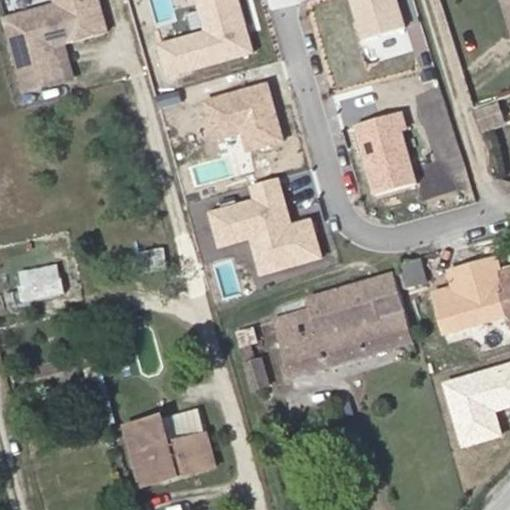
[(24,95),(79,82),(71,43),(113,34),(104,0),(55,0),(56,4),(6,15),(24,95)]
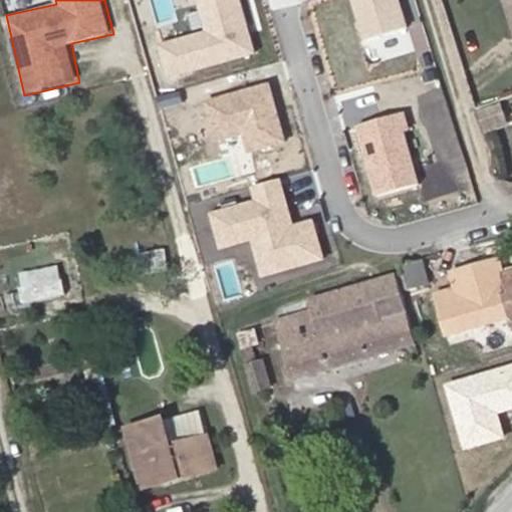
[(192,0),(200,32),(155,44),(165,77),(251,53),(236,0),(192,0)]
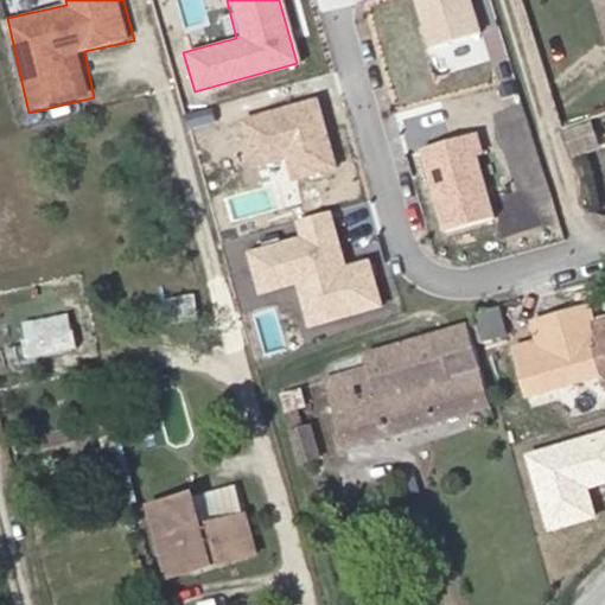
[(413,0),(425,40),(476,26),(467,0),(413,0)]
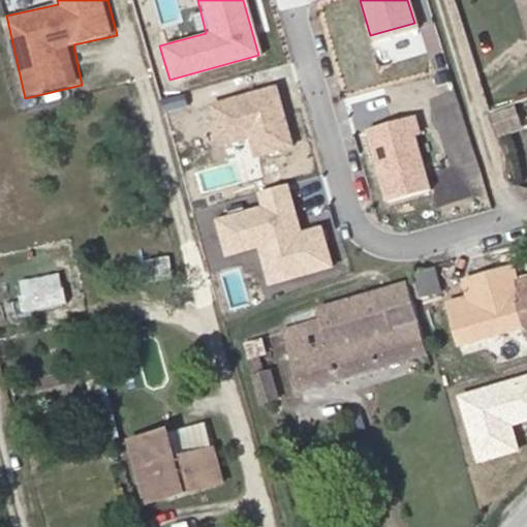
[(274,84),(209,102),(219,141),(245,135),(251,153),(291,144),(274,84)]
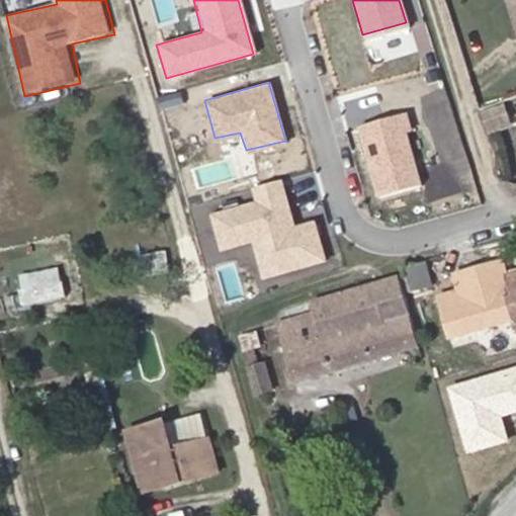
[(501,101),(476,109),(484,134),(508,125),(501,101)]
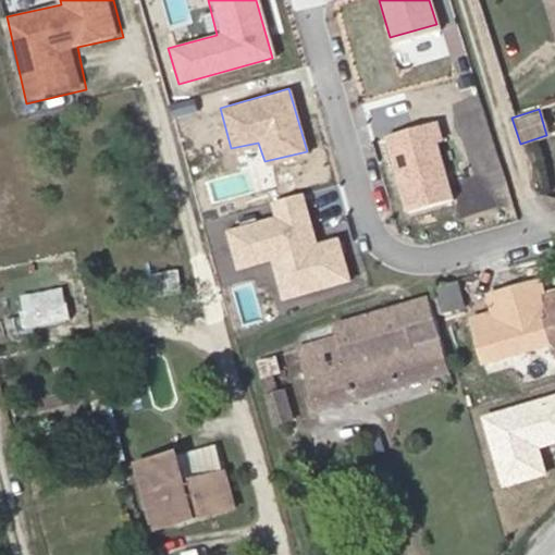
[(436,120),(384,137),(405,209),(451,196),(434,143),(444,139),(436,120)]
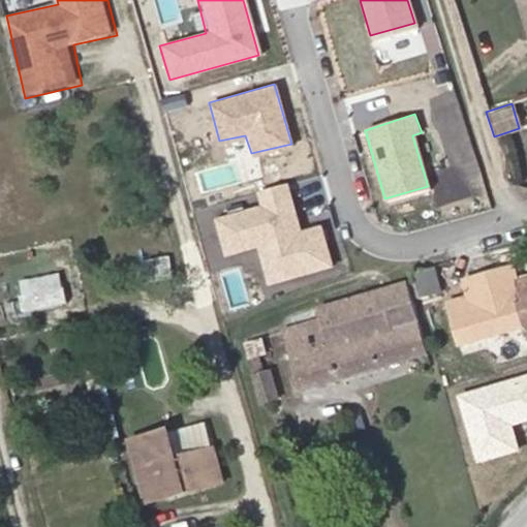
[(288,184),(255,192),(259,208),(215,220),(224,258),(256,249),(268,285),(334,266),(320,225),(303,231),(288,184)]
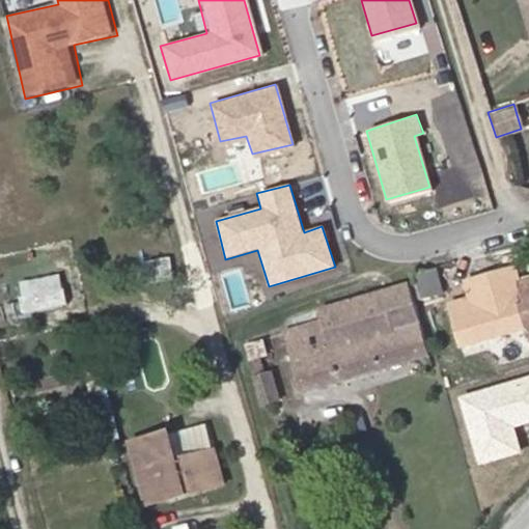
[(151,260),(156,280),(176,276),(172,255),(151,260)]
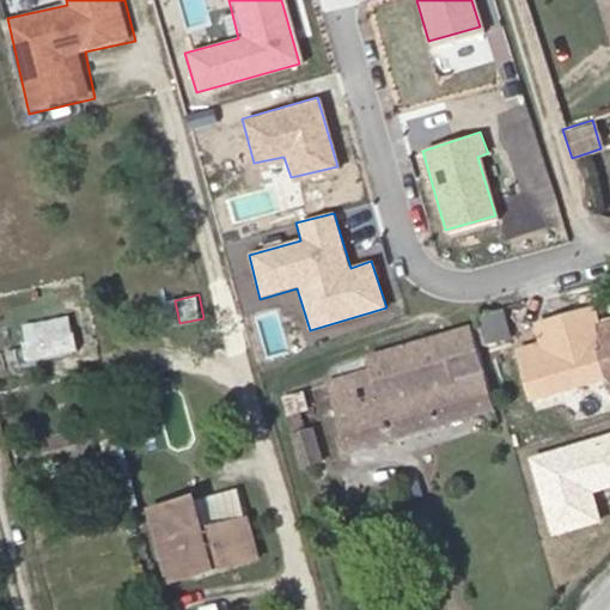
[(596,323),(609,318),(609,303),(591,309),(596,323)]
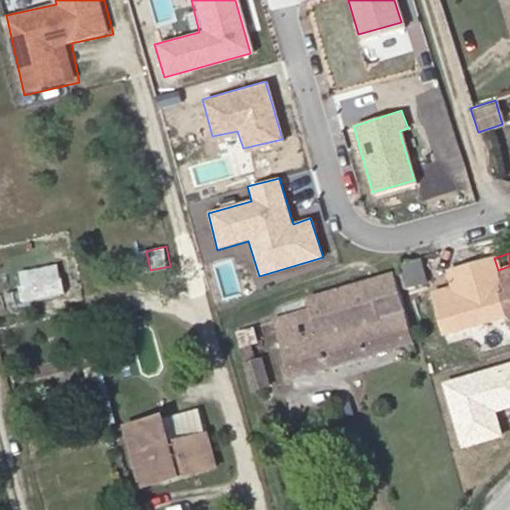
[(419,257),(399,264),(406,288),(407,288),(418,285),(427,282),(419,257)]
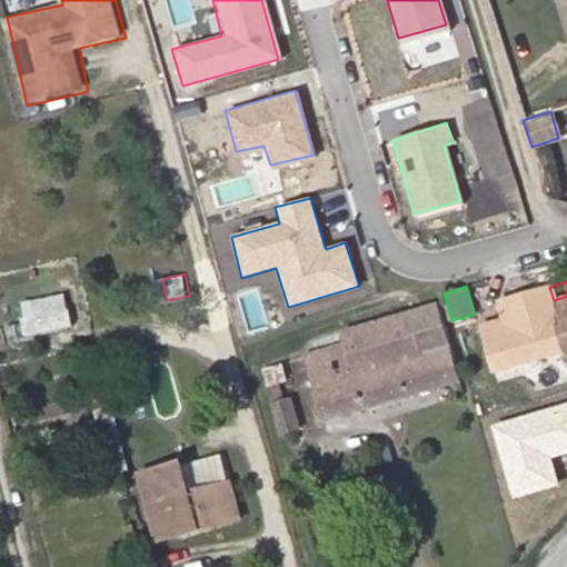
[(566,296),(554,300),(549,287),(501,300),(503,306),(479,312),(496,368),(566,347),(566,296)]
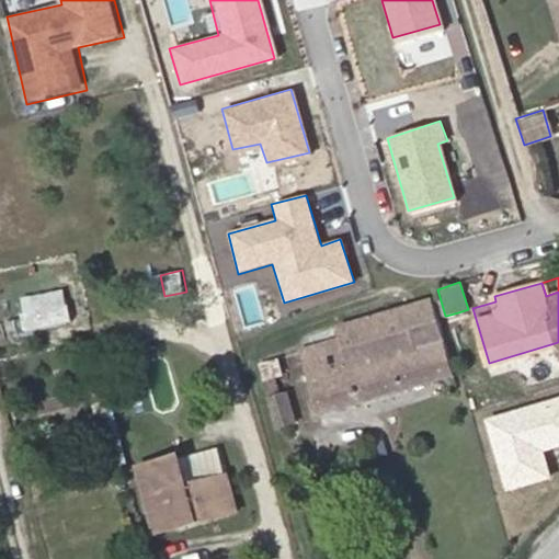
[(319,414),(454,373),(433,298),(338,327),(341,335),(300,346),(319,414)]
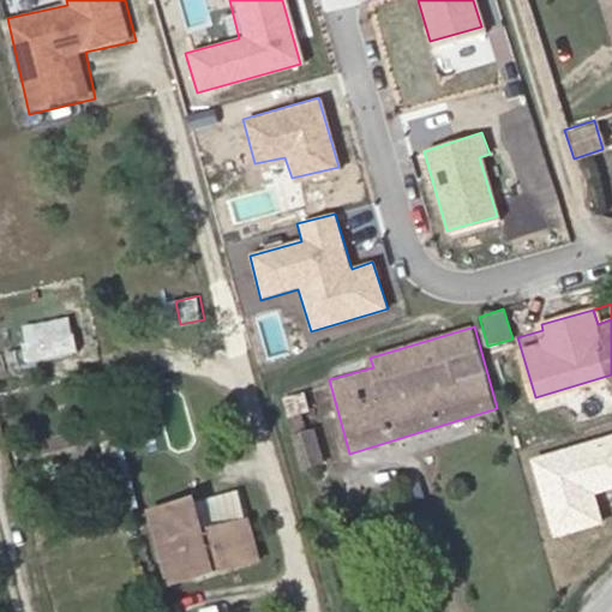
[(489,346),(492,359),(505,355),(502,342),(489,346)]
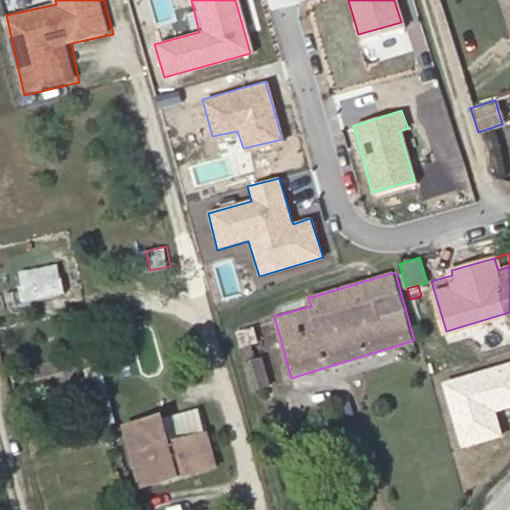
[(251,326),(233,329),(236,347),(255,343),(251,326)]
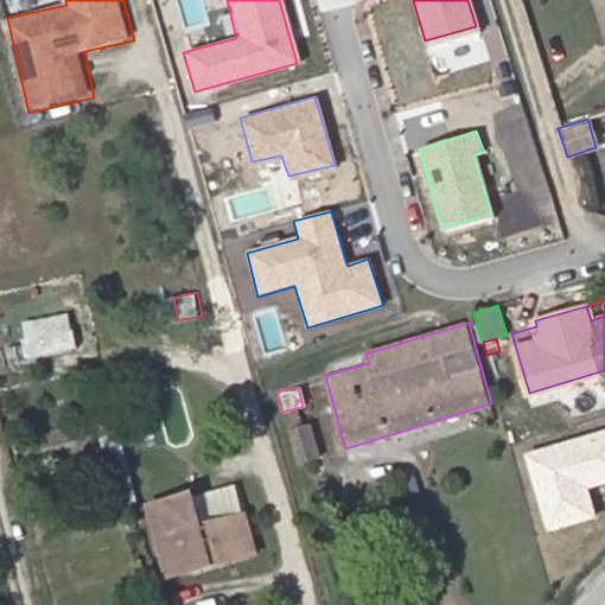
[(319,456),(305,409),(297,412),(301,428),(291,432),(300,462),(319,456)]
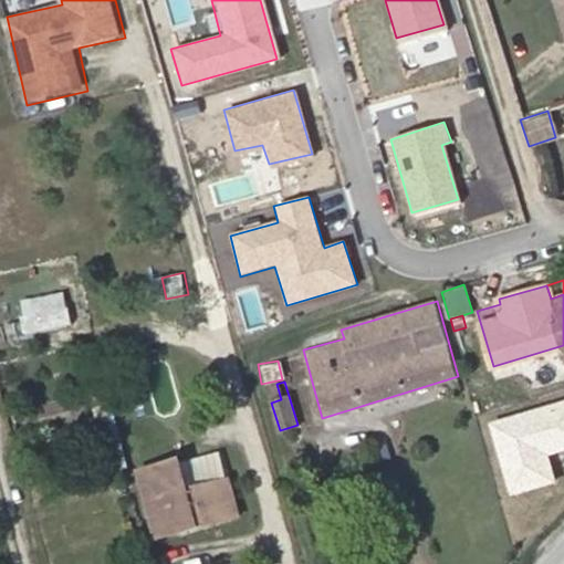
[(563,398),(492,420),(512,489),(555,479),(547,450),(563,445),(563,398)]
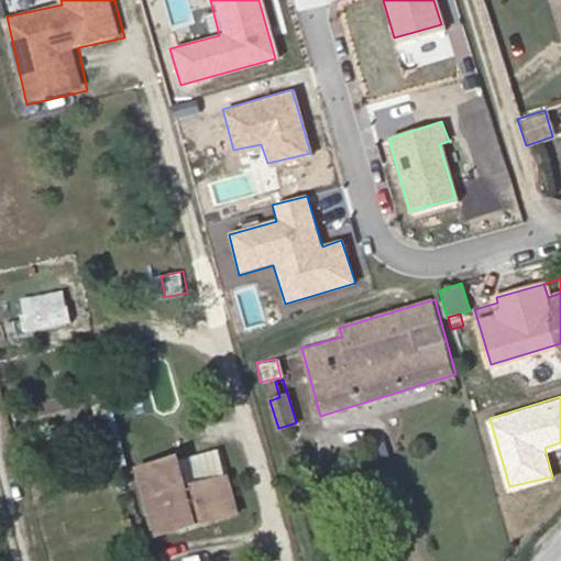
[(228,475),(220,447),(180,457),(189,486),(228,475)]
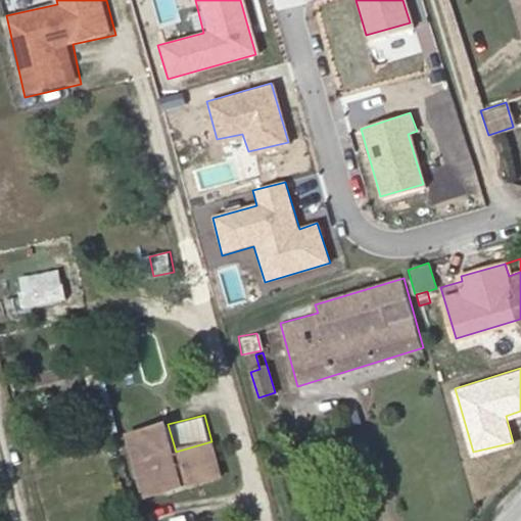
[(221,475),(211,441),(176,452),(168,424),(129,435),(146,496),(221,475)]
